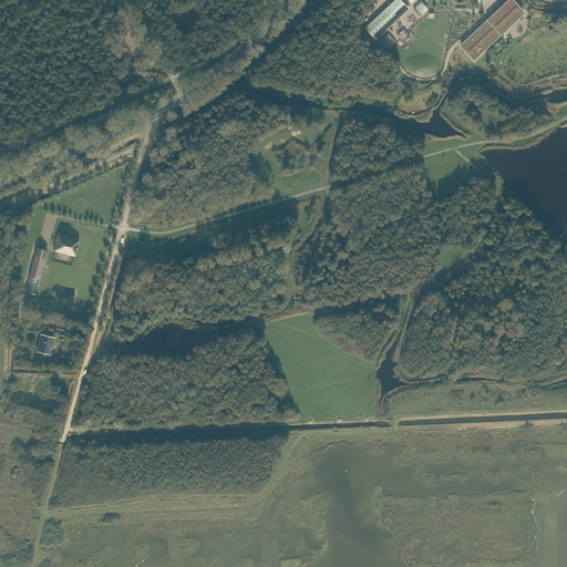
[(373,29),(378,34),(391,22),(387,17),(393,11),(398,16),(408,7),(401,0),(394,0),(366,28),(370,32),(373,29)]
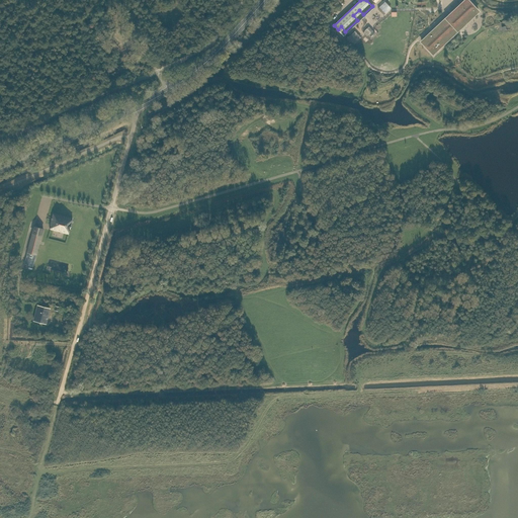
[(464,0),(421,40),(427,47),(434,54),(439,49),(437,48),(478,9),(468,0),(464,0)]
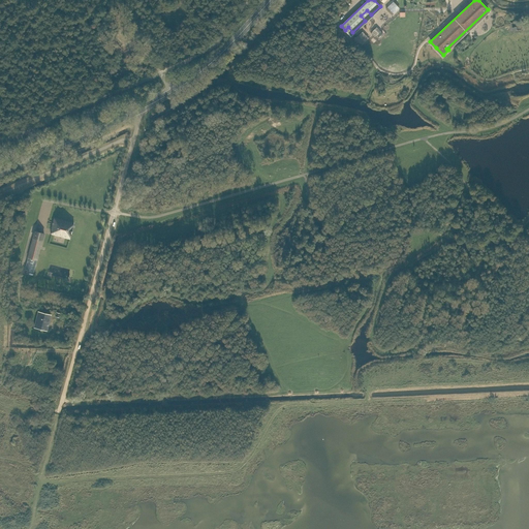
[(392,16),(398,10),(392,4),(387,8),(387,10),(392,16)]
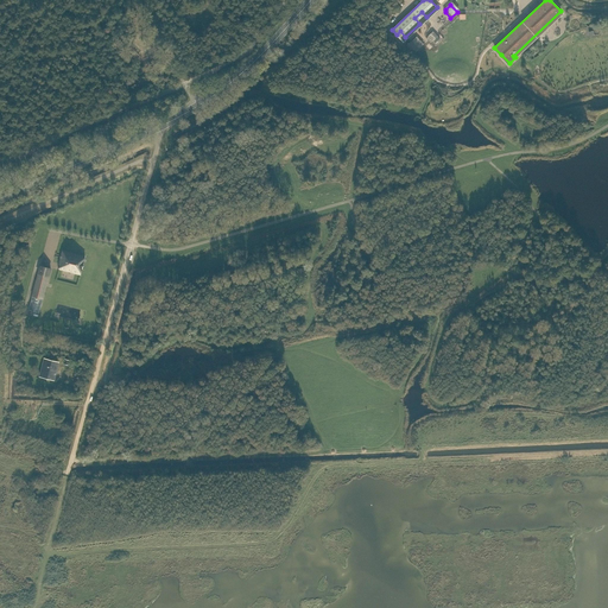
[(438,37),(434,31),(429,36),(435,42),(438,37)]
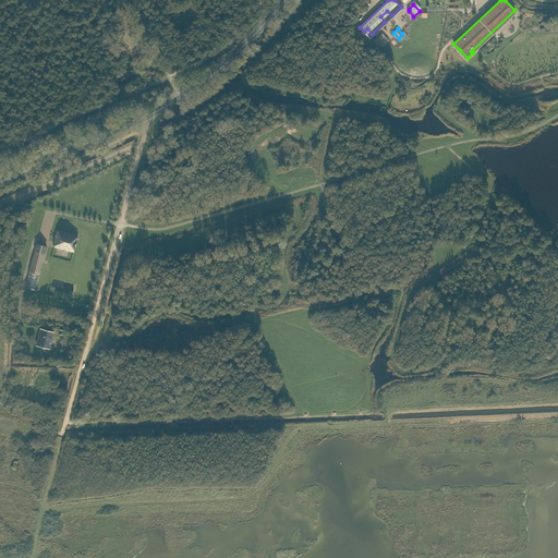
[(383,34),(377,38),(385,46),(389,41),(383,34)]
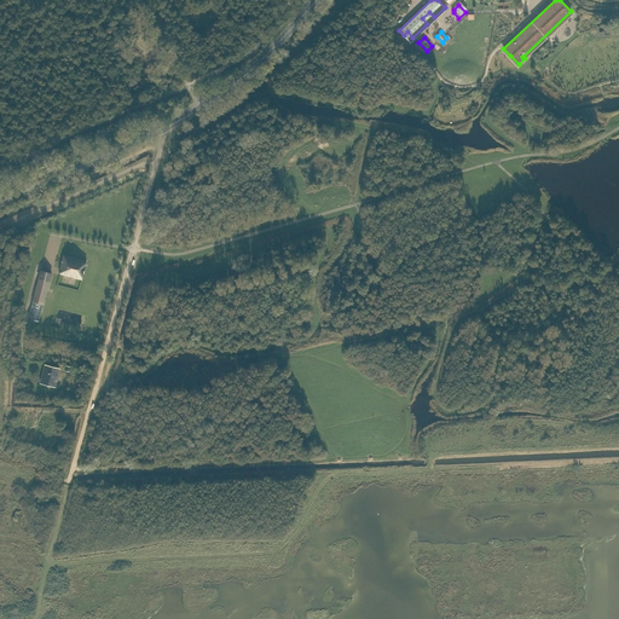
[(415,46),(422,55),(427,51),(418,42),(415,46)]
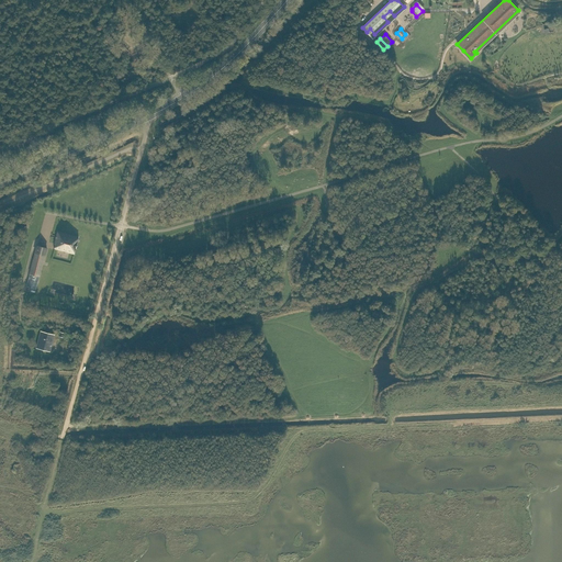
[(130,49),(133,46),(125,40),(121,44),(128,51),(130,49)]
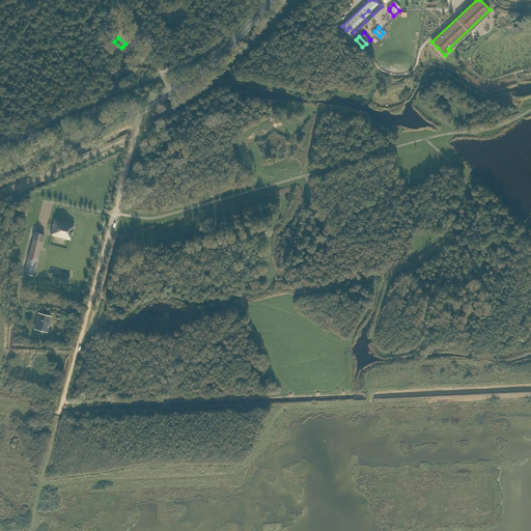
[(123,50),(121,48),(114,42),(111,45),(120,53),(121,52),(119,51),(121,49),(122,50),(123,50)]
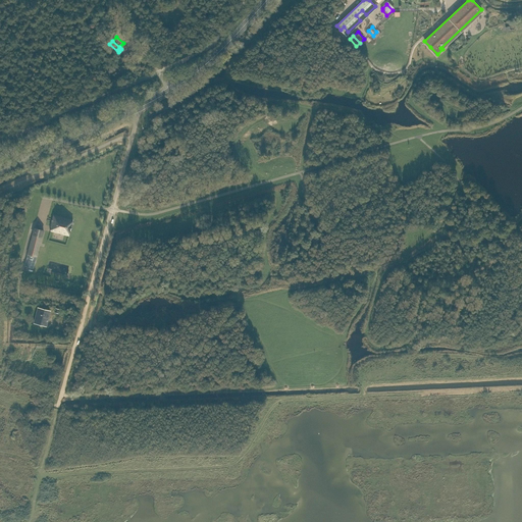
[(68,236),(73,220),(53,215),(50,226),(52,226),(50,230),(68,236)]
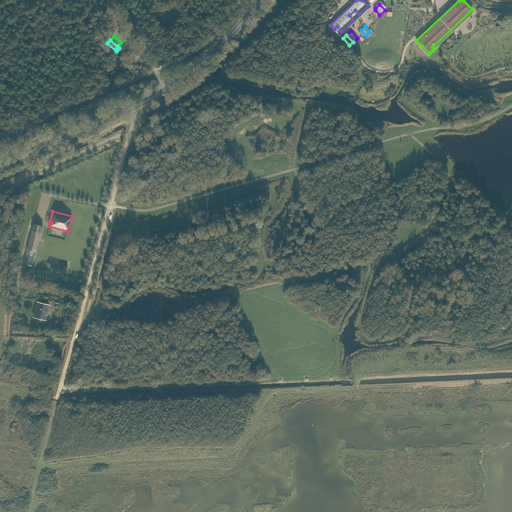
[(41,232),(42,226),(34,223),(32,230),(24,261),(33,263),(41,232)]
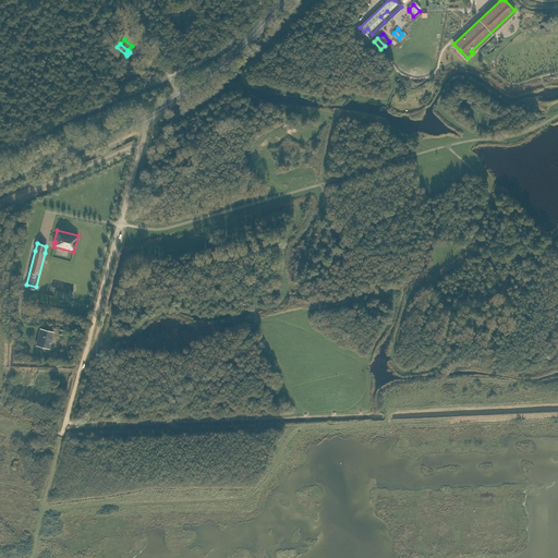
[(49,348),(53,331),(40,328),(37,341),(36,344),(49,348)]
